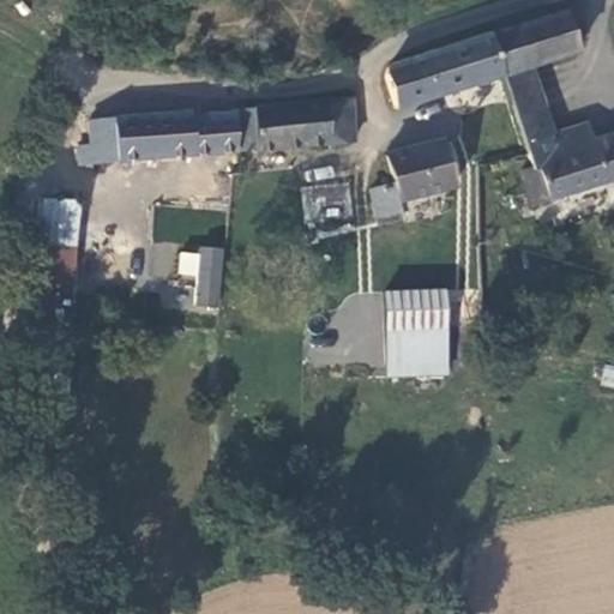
[(581,55),(566,8),(489,34),(503,77),(531,68),(581,55)]
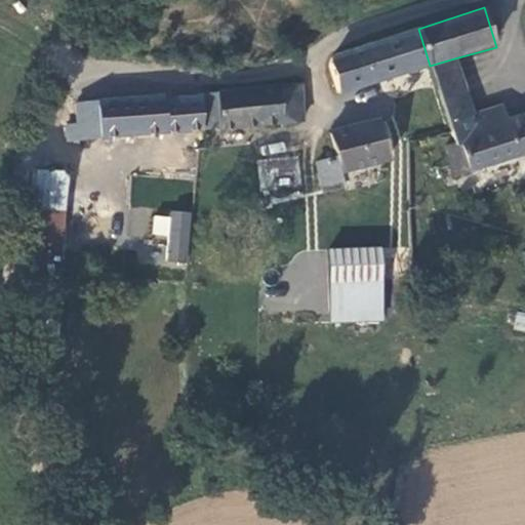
[(338,93),(430,66),(418,29),(339,56),(333,71),(338,93)]
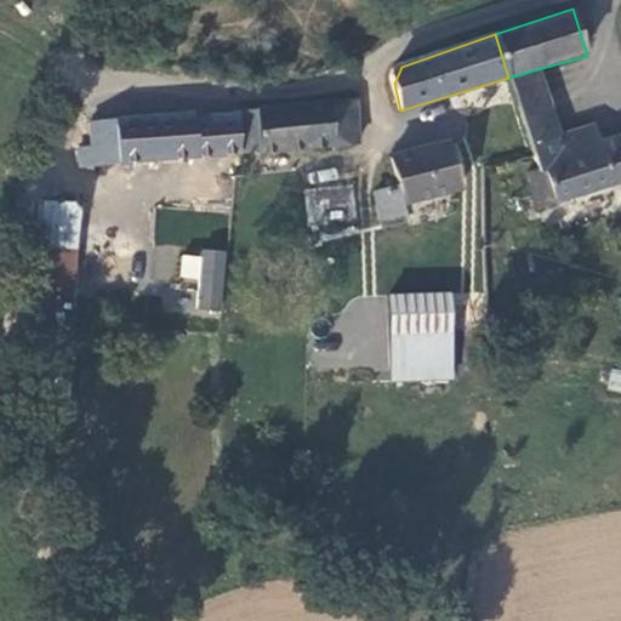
[(556,134),(537,69),(508,78),(529,146),(558,140),(556,134)]
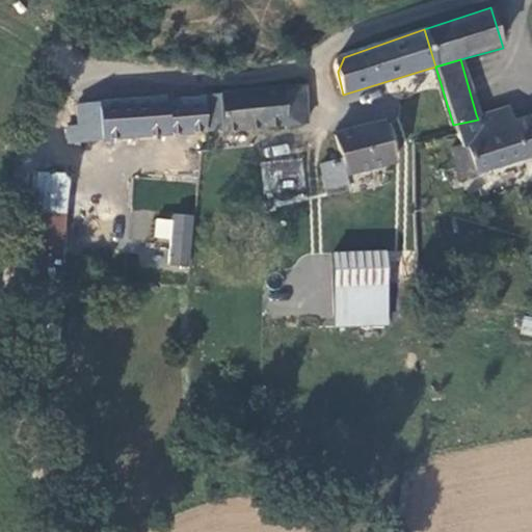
[(200,102),(201,133),(307,122),(301,86),(198,99),(200,102)]
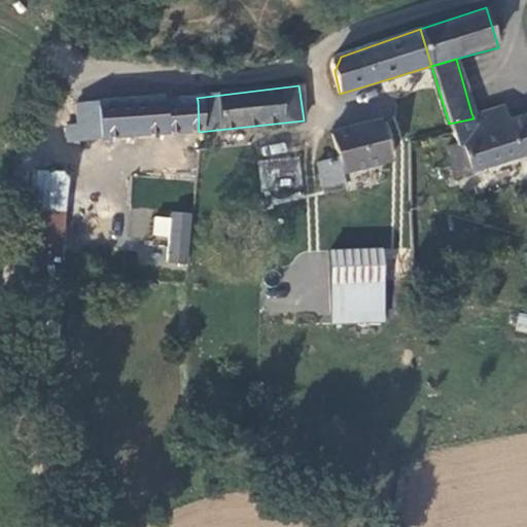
[(65,152),(199,137),(199,132),(198,101),(163,105),(162,99),(75,109),(74,113),(76,130),(64,131),(65,152)]
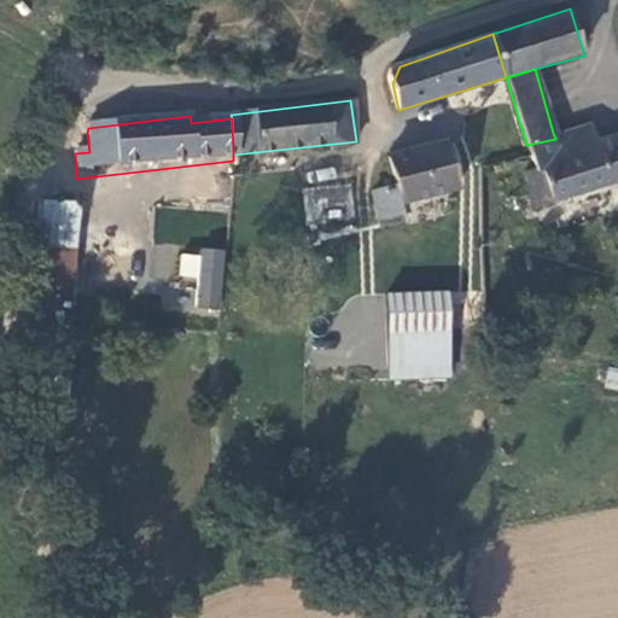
[(555,139),(526,145),(530,164),(520,172),(516,181),(523,185),(530,204),(617,184),(617,138),(598,144),(593,124),(553,133),(555,139)]
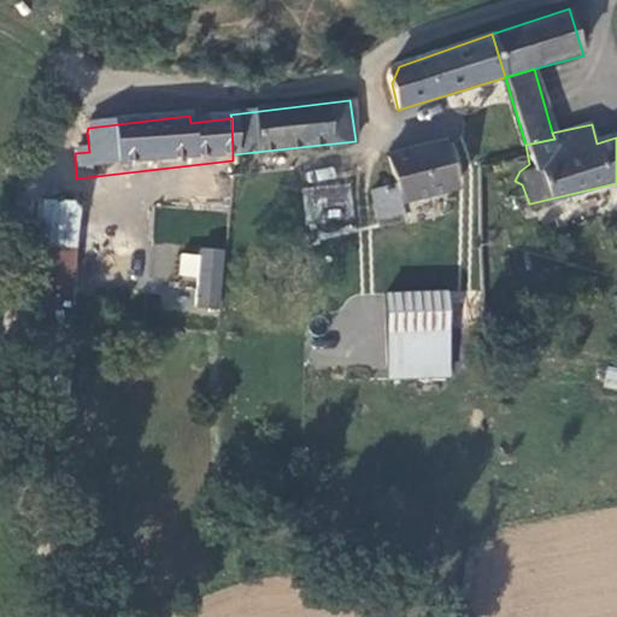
[(376,189),(378,217),(412,215),(409,193),(462,183),(452,145),(392,158),(395,187),(376,189)]
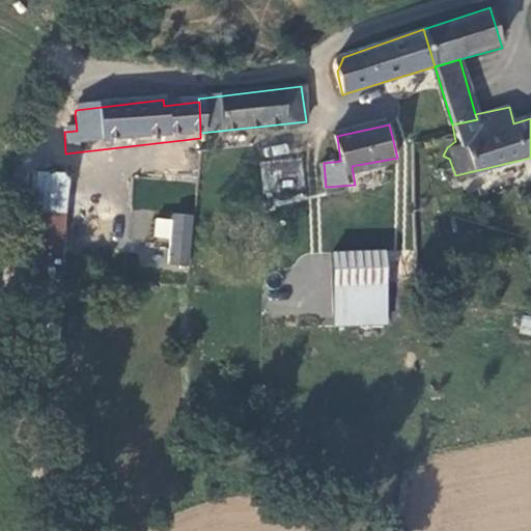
[(301,157),(261,160),(263,198),(304,195),(301,157)]
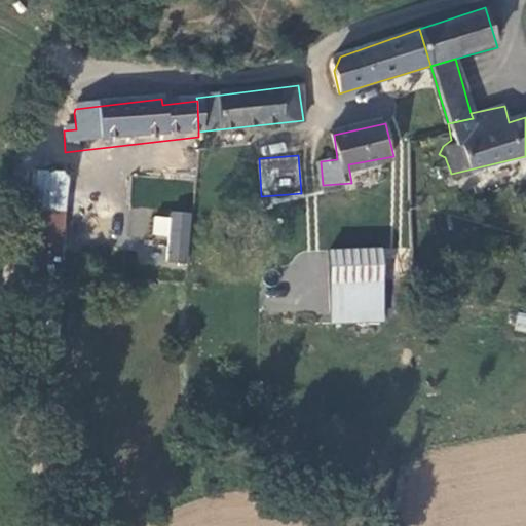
[(40,242),(41,263),(66,262),(66,175),(32,177),(31,239),(40,242)]
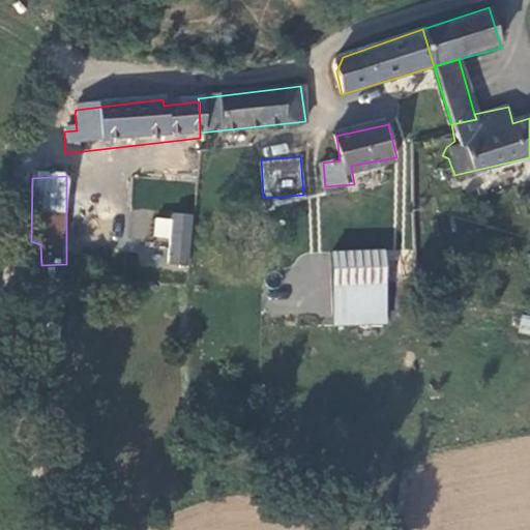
[(193,216),(155,213),(153,237),(170,239),(168,262),(189,264),(193,216)]
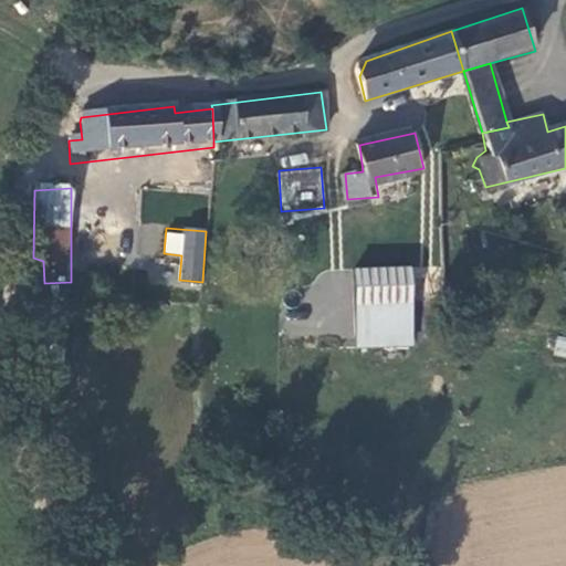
[(409,284),(356,284),(355,318),(410,318),(409,284)]
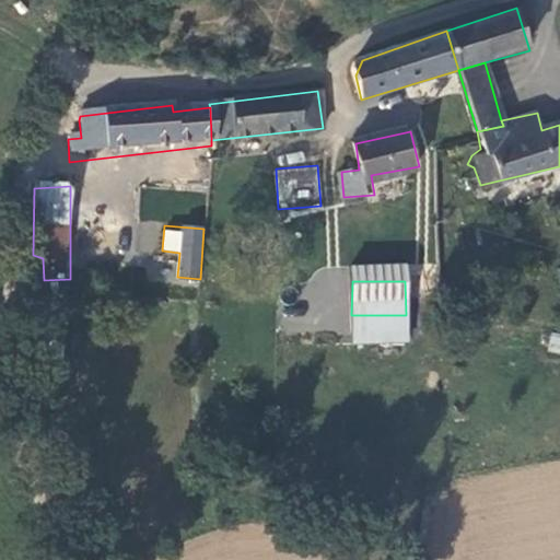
[(559,333),(550,331),(547,352),(559,353),(559,333)]
